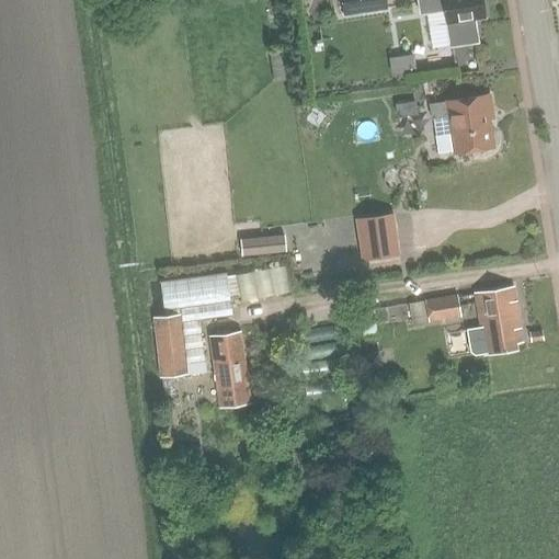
[(341,0),(344,14),(389,8),(387,0),(341,0)]
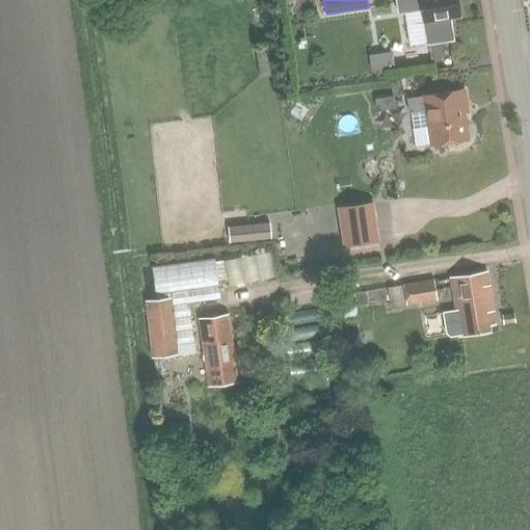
[(396,0),(398,14),(406,12),(421,10),(423,20),(426,43),(426,44),(455,40),(452,16),(460,15),(458,0),(396,0)]
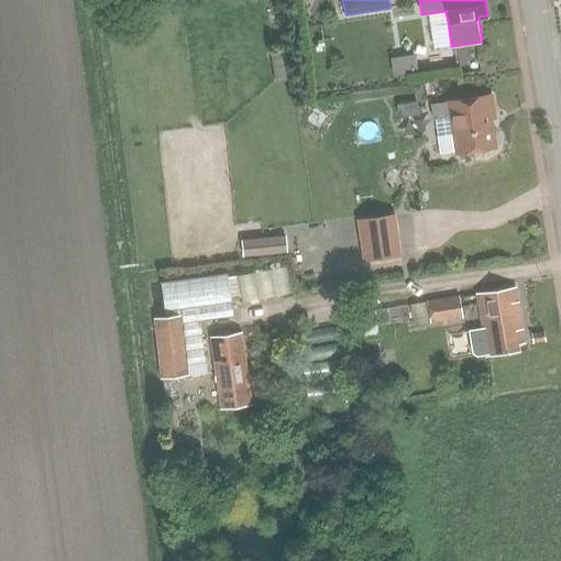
[(409,57),(394,59),(396,77),(413,74),(409,57)]
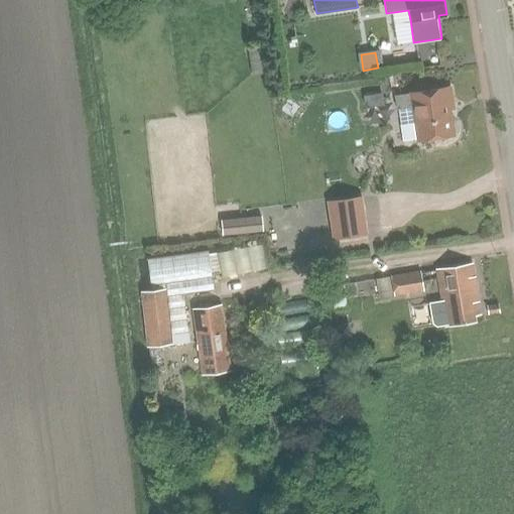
[(410,93),(396,95),(398,108),(405,107),(413,106),(415,122),(403,124),(406,140),(417,138),(418,140),(453,135),(448,108),(453,107),(450,86),(410,91),(410,93)]
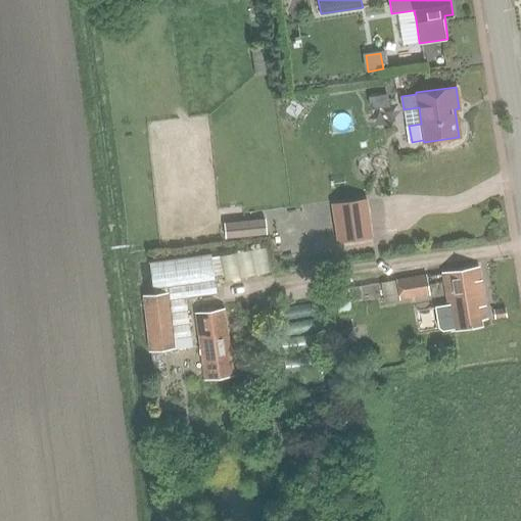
[(368,197),(332,203),(338,242),(374,236),(368,197)]
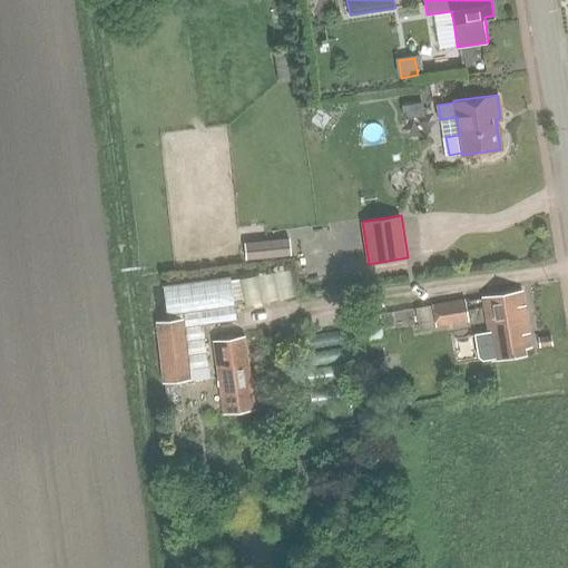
[(291,241),(246,245),(247,260),(293,255),(291,241)]
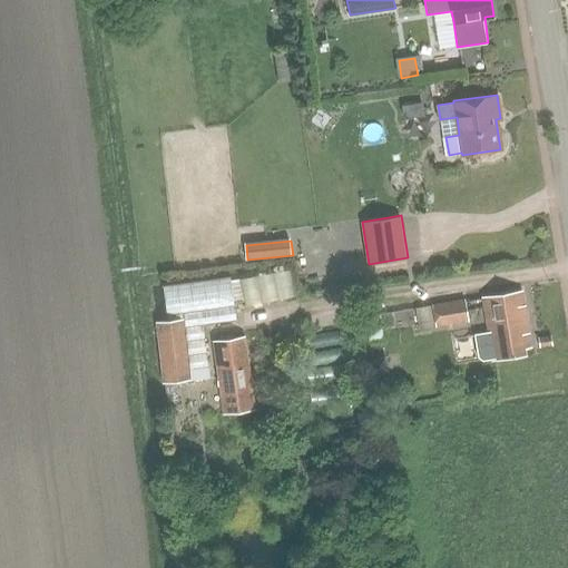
[(252,300),(299,290),(293,264),(246,274),(252,300)]
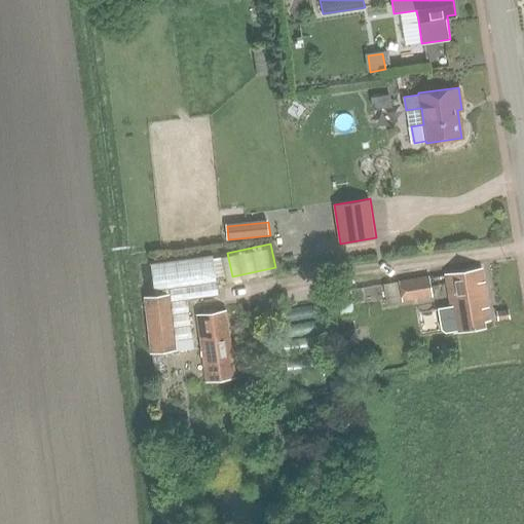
[(213,256),(151,265),(155,292),(170,290),(217,283),(213,256)]
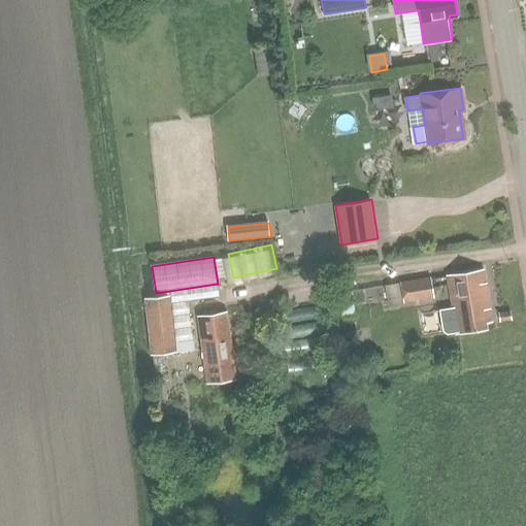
[(487,320),(493,319),(485,268),(450,273),(454,303),(438,305),(441,328),(447,331),(458,329),(458,330),(488,326),(487,320)]
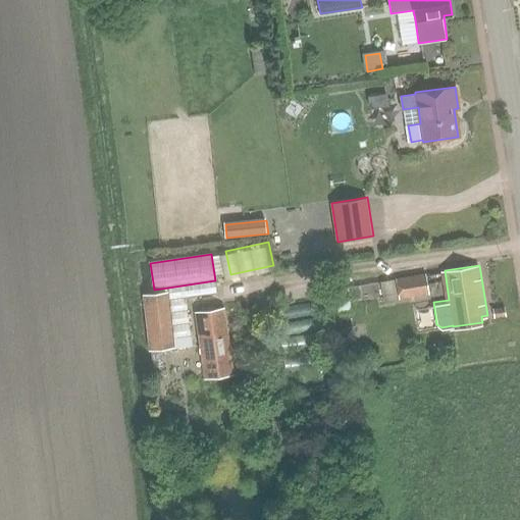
[(428,273),(398,277),(399,289),(401,299),(431,294),(429,282),(428,275),(428,273)]
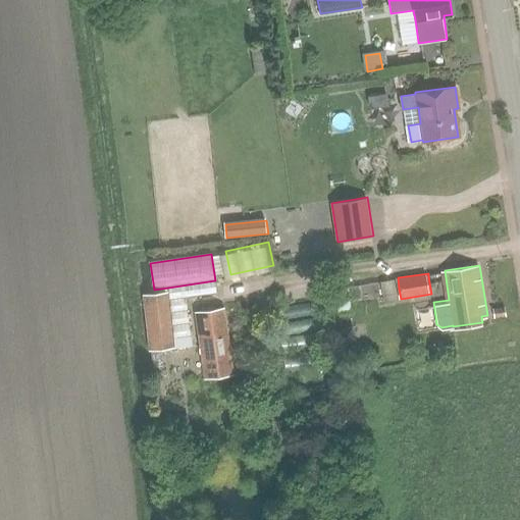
[(215,280),(168,288),(168,292),(169,298),(188,296),(189,296),(216,293),(215,280)]
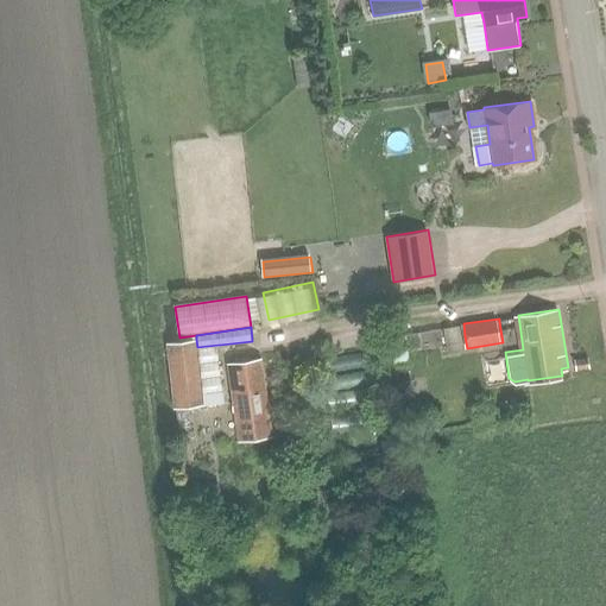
[(408,334),(392,336),(397,365),(411,363),(409,348),(408,334)]
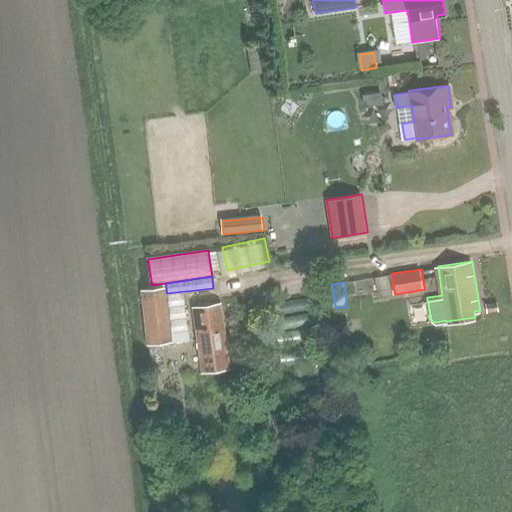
[(172,341),(172,338),(167,293),(166,287),(152,289),(142,290),(148,344),(172,341)]
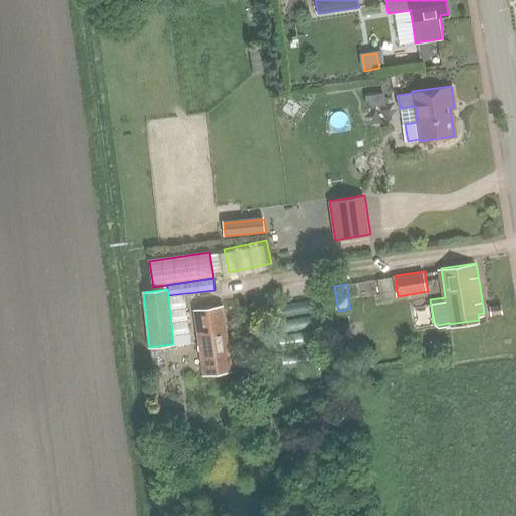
[(186,293),(168,295),(173,341),(187,340),(186,333),(191,332),(186,293)]
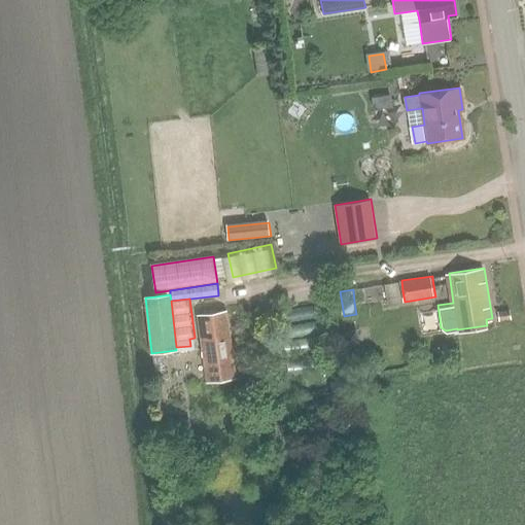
[(320,304),(278,311),(280,324),(322,317),(320,304)]
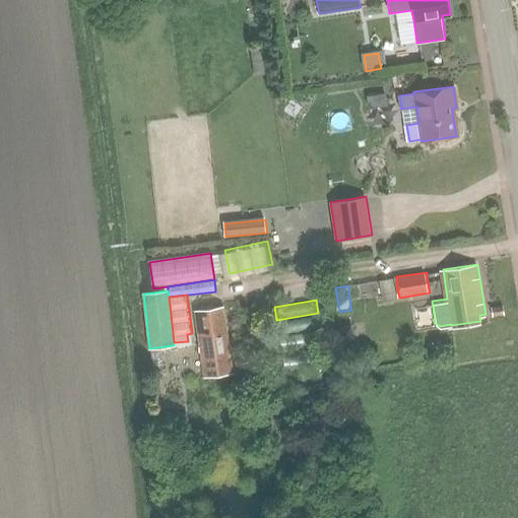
[(506,305),(494,307),(496,315),(507,313),(506,305)]
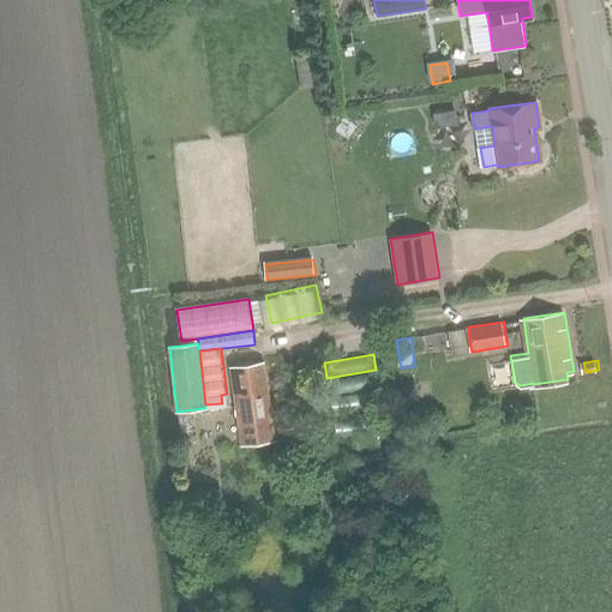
[(243,444),(276,439),(264,363),(231,369),(243,444)]
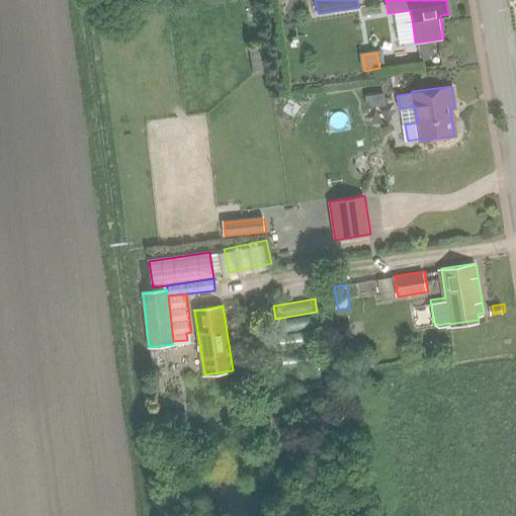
[(317,314),(275,321),(278,334),(319,327),(317,314)]
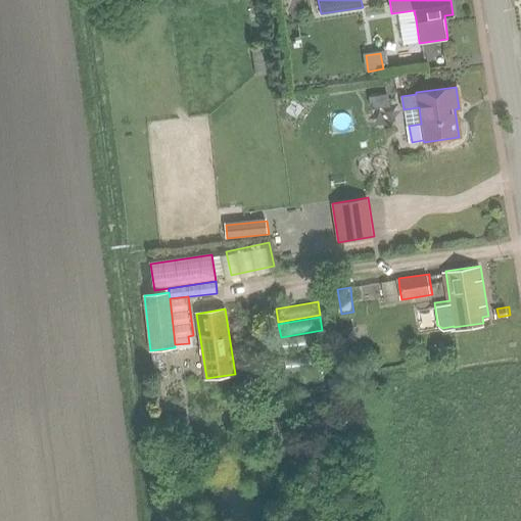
[(358,339),(357,326),(343,328),(345,341),(351,340),(358,339)]
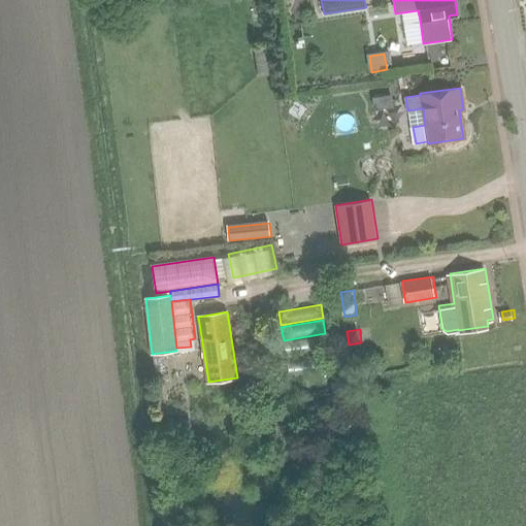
[(325,335),(284,342),(286,355),(327,348),(325,335)]
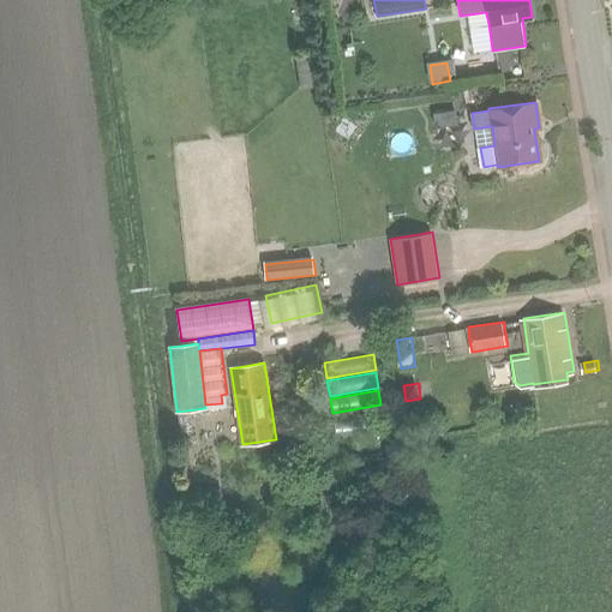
[(387,409),(334,418),(337,437),(390,429),(387,409)]
